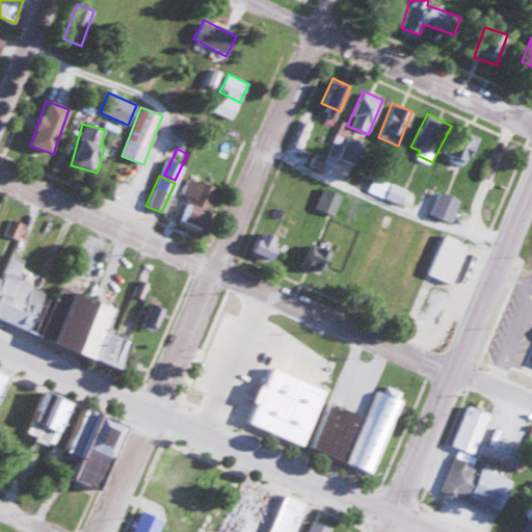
[(403,204),(408,189),(374,178),(369,192),(403,204)]
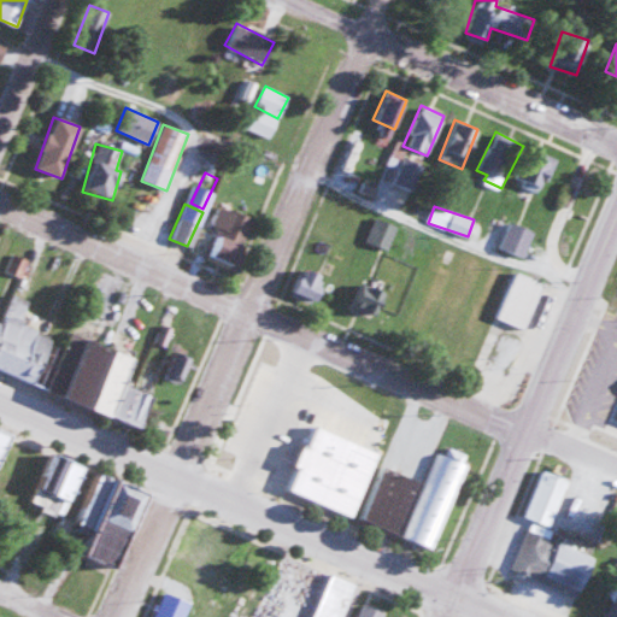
[(241,266),(256,218),(219,207),(205,256),(241,266)]
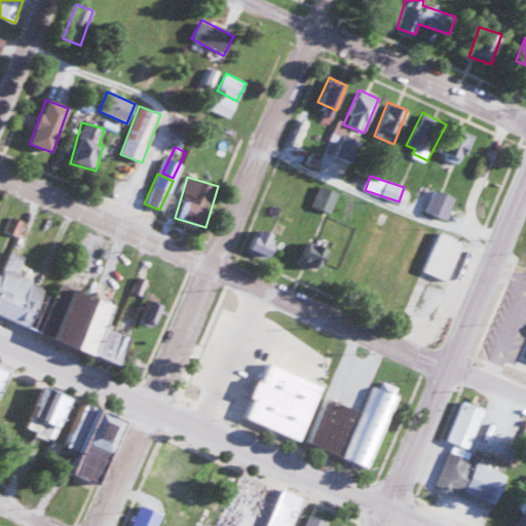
[(312,205),(331,213),(339,192),(321,185),(312,205)]
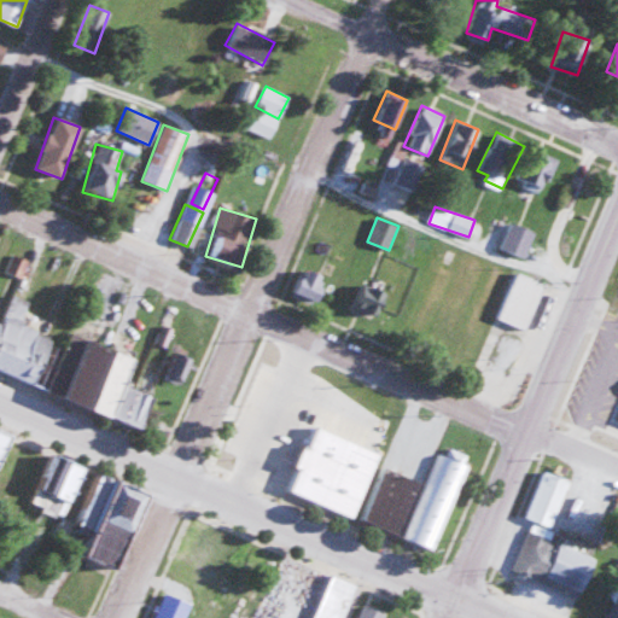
[(500,248),(525,258),(536,233),(511,222),(500,248)]
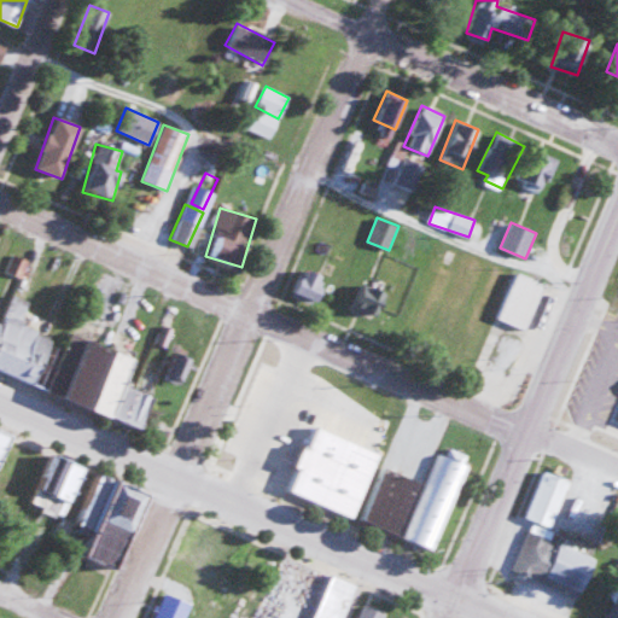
[(499,320),(529,331),(546,283),(516,272),(499,320)]
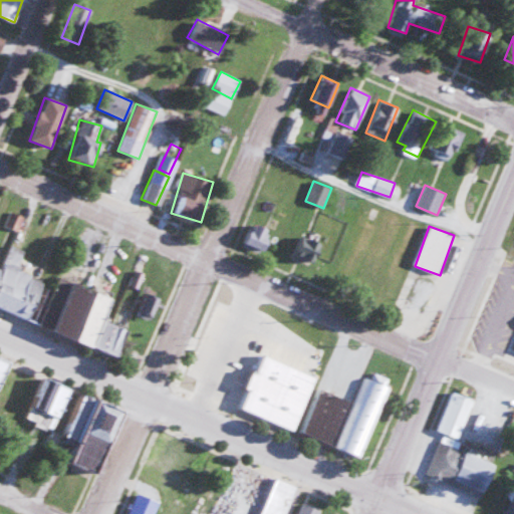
[(268,235),(247,230),(243,247),(264,252),(268,235)]
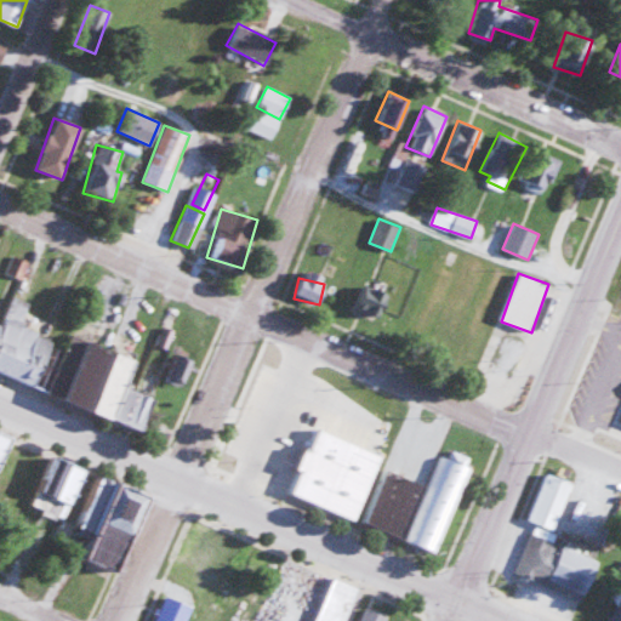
[(379,319),(388,295),(363,285),(353,309),(379,319)]
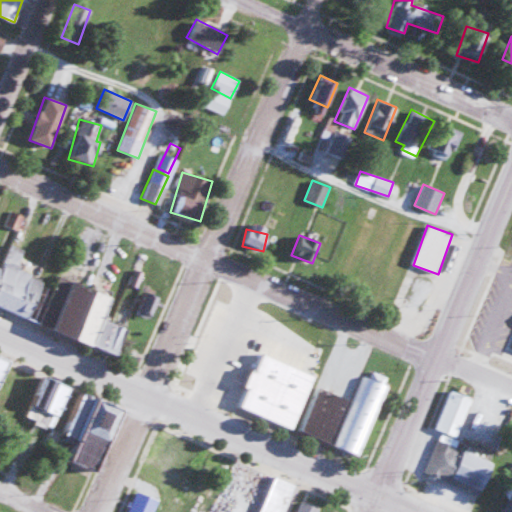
[(0,308),(115,356),(126,328),(103,318),(111,297),(52,273),(48,282),(16,269),(24,250),(11,245),(1,269),(0,268),(0,308)]
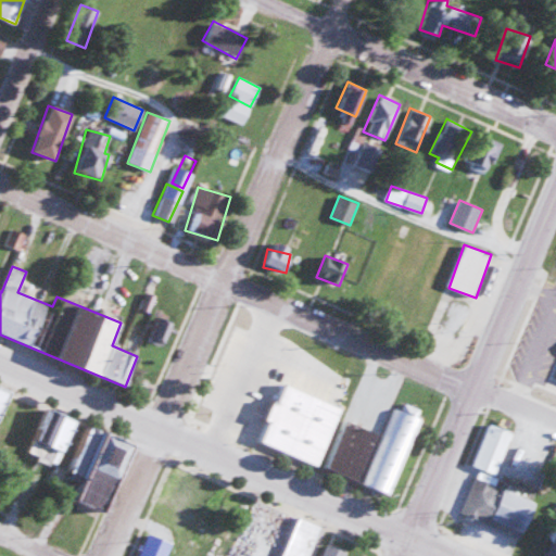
[(143,319),(133,317),(127,342),(138,344),(143,319)]
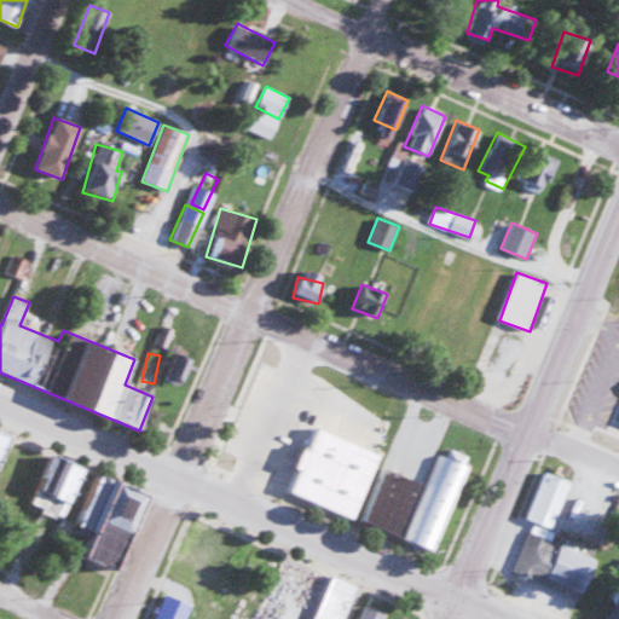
[(348,437),(357,422),(343,415),(335,429),(348,437)]
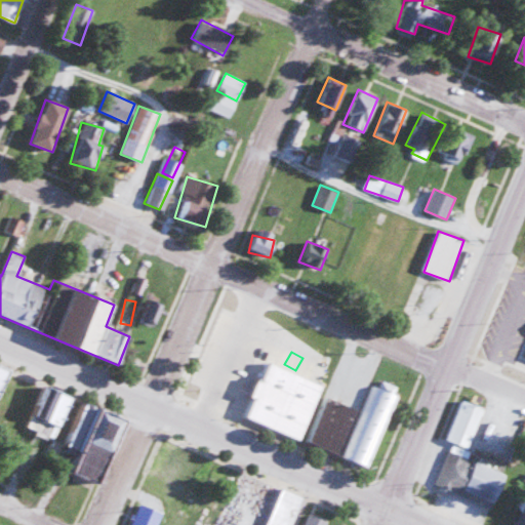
[(0,427),(22,371),(0,362),(0,427)]
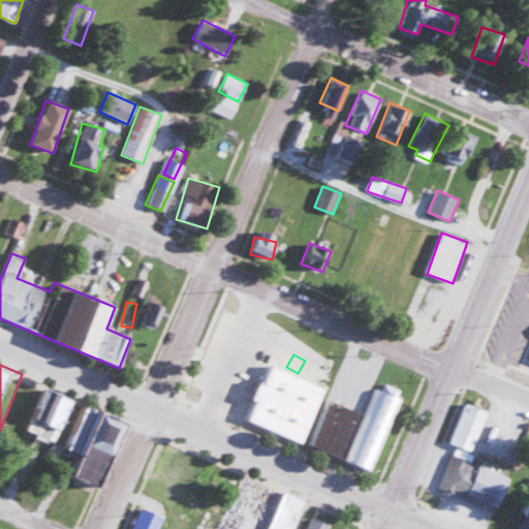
[(374,387),(346,462),(373,472),(403,392),(384,384),(381,391),(374,387)]
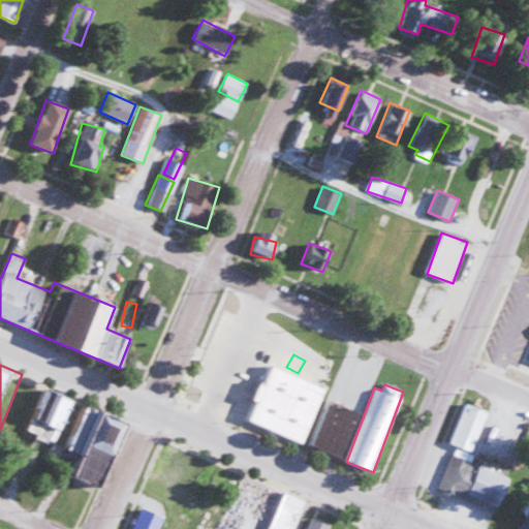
[(128,419),(43,387),(27,431),(81,452),(72,474),(102,486),(128,419)]
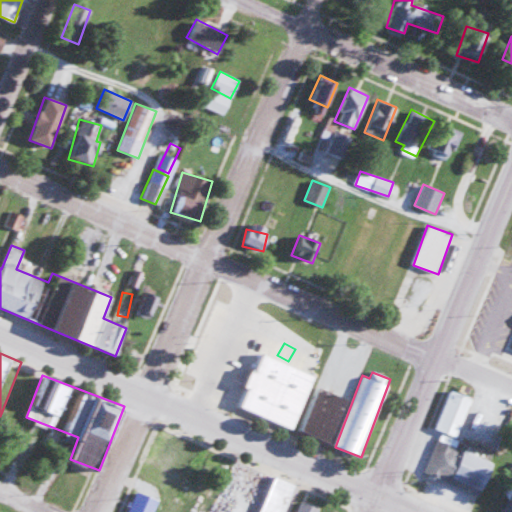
[(475,399),(450,390),(435,430),(439,432),(423,480),(438,485),(439,480),(449,483),(450,480),(483,492),(493,462),(458,449),(475,399)]
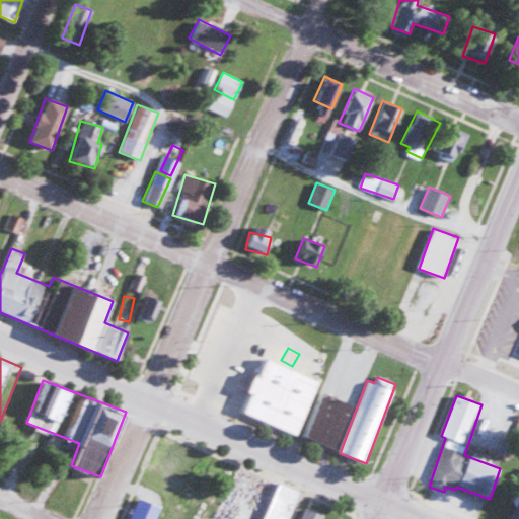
[(130,518),(155,518),(161,506),(139,498),(130,518)]
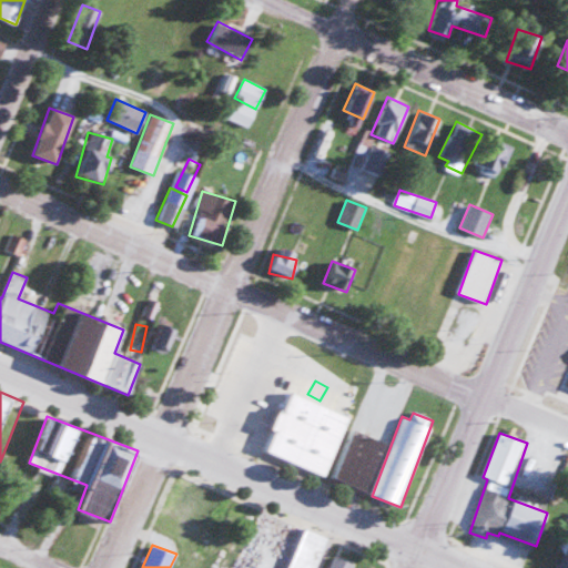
[(328,567),(352,567),(355,564),(335,555),(328,567)]
